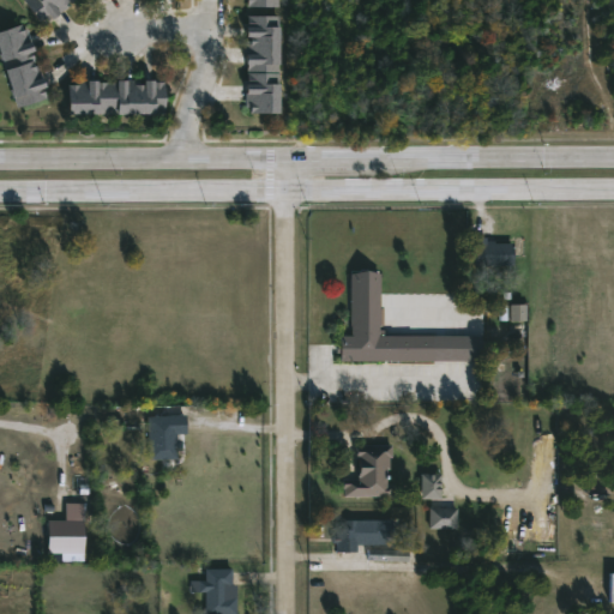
[(72,0),(70,2),(72,6),(54,19),(52,17),(44,22),(26,0),(72,0)]
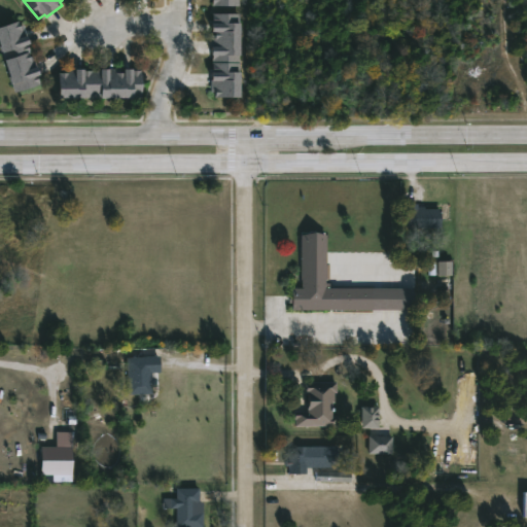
[(241,14),(241,23),(243,23),(243,56),(241,56),(240,72),(243,72),(242,99),(215,99),(215,93),(212,93),(212,72),(215,72),(215,47),(213,47),(212,35),(215,35),(215,14),(241,14)]
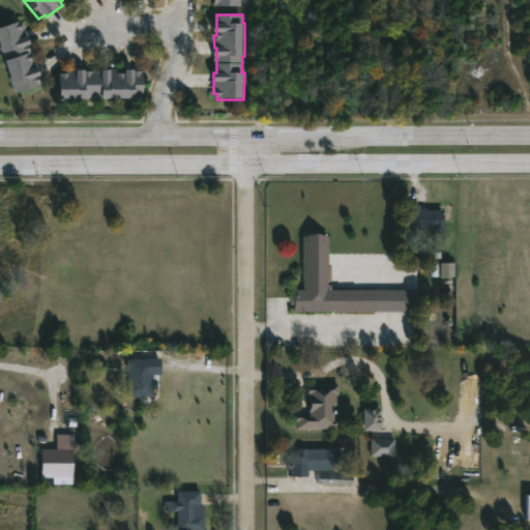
[(0,27),(20,21),(21,24),(23,23),(27,36),(29,36),(32,43),(29,45),(31,54),(33,54),(36,67),(39,66),(41,75),(39,76),(42,84),(16,92),(0,45),(0,27)]
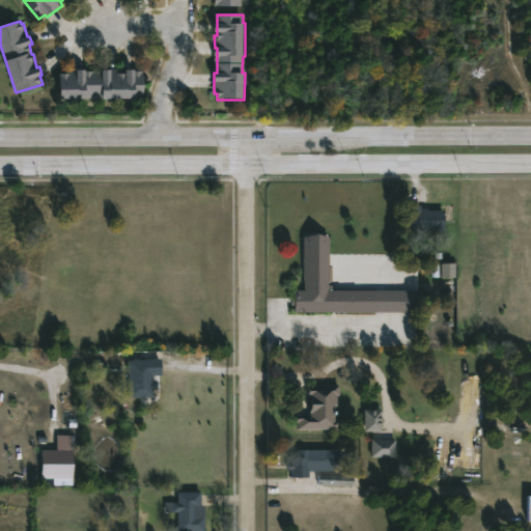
[(135,67),(135,70),(143,70),(143,99),(60,99),(59,72),(66,72),(66,68),(135,67)]
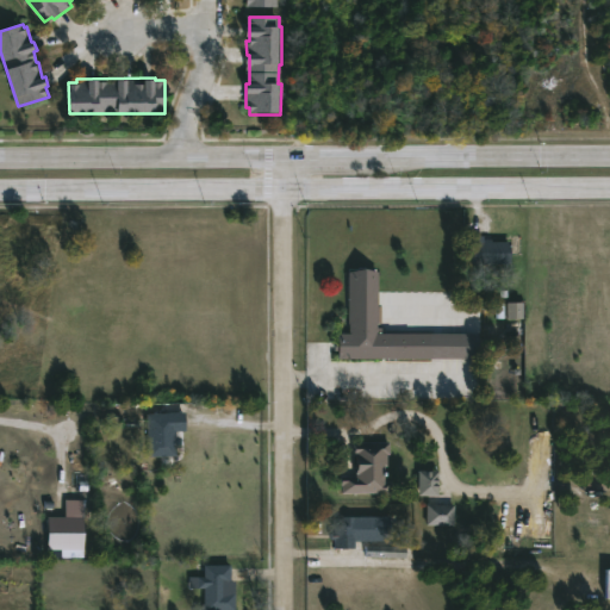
[(486,236),(486,238),(493,238),(493,242),(512,242),(512,263),(474,265),(473,236),(486,236)]
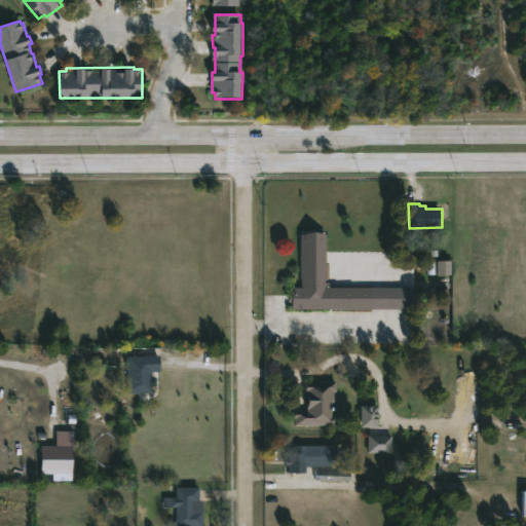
[(326,234),(326,287),(374,287),(374,309),(291,308),(291,303),(288,303),(288,294),(291,294),(291,287),(300,287),(300,233),(326,234)]
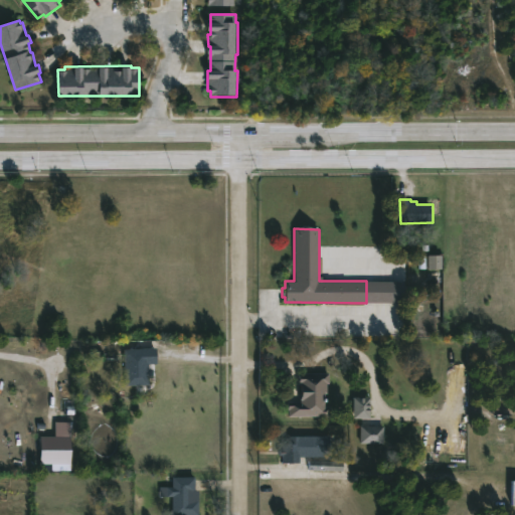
[(441,255),(427,255),(427,270),(441,270),(441,255)]
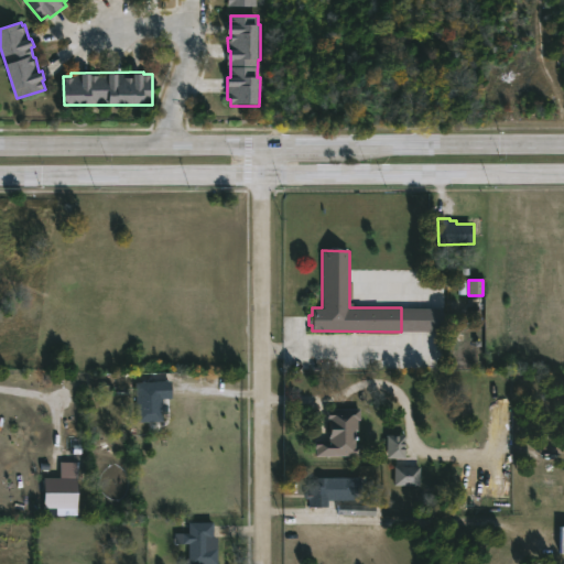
[(164,397),(164,405),(167,405),(169,415),(165,415),(165,422),(139,423),(138,384),(172,383),(172,397),(164,397)]
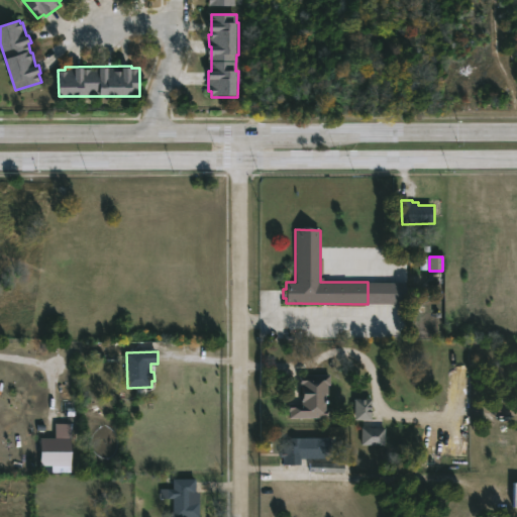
[(331,376),(331,386),(329,386),(329,395),(327,395),(327,409),(333,409),(333,418),(292,418),(292,412),(290,412),(290,404),(304,404),(304,385),(302,385),(302,376),(331,376)]
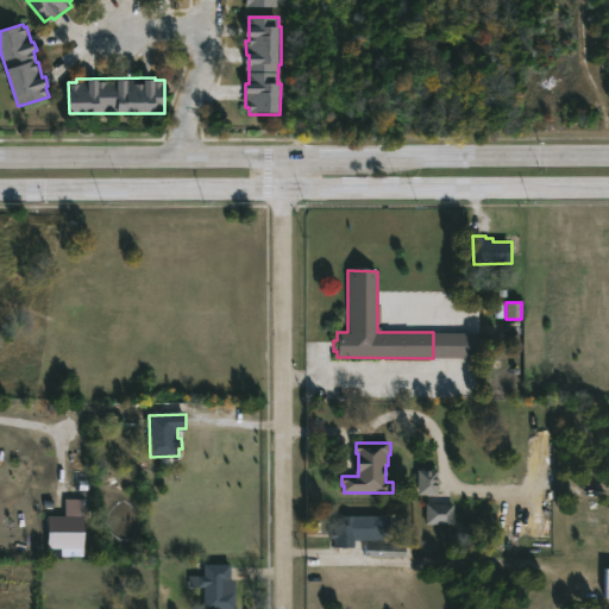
[(437,470),(416,471),(418,496),(437,495),(437,470)]
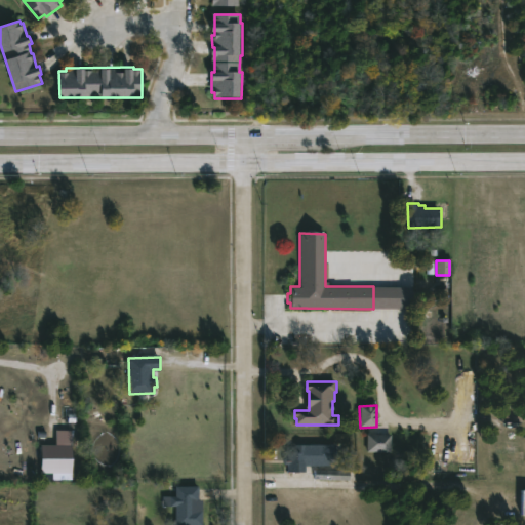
[(71,474),(72,431),(55,431),(55,445),(41,445),(40,473),(71,474)]
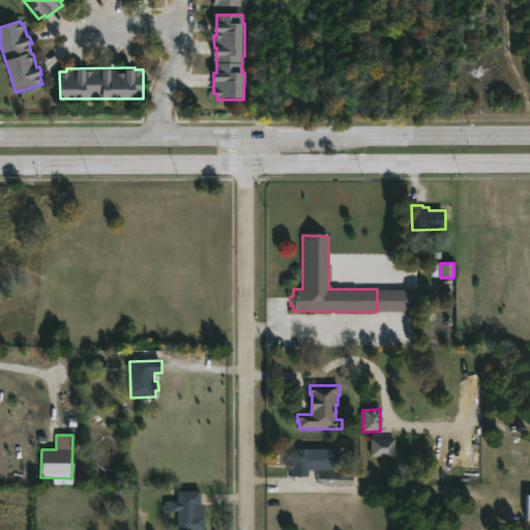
[(395,457),(373,457),(373,439),(395,439),(395,457)]
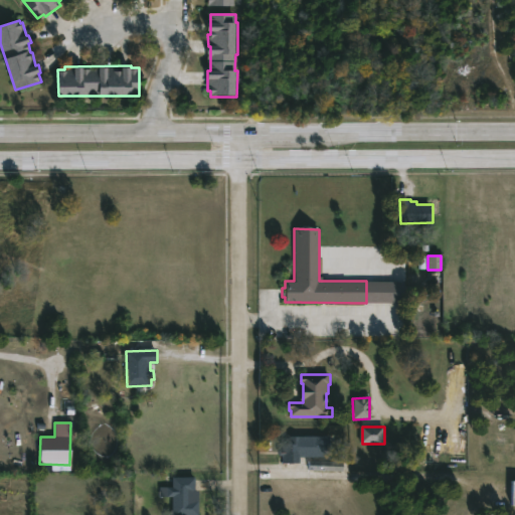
[(321,438),(321,458),(301,458),(301,464),(284,464),(284,456),(281,457),(281,449),(284,449),(284,445),(292,444),(292,438),(321,438)]
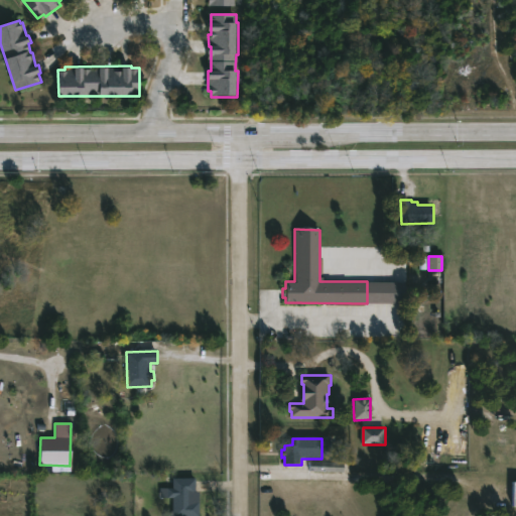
[(344,463),(308,462),(308,472),(344,473),(344,463)]
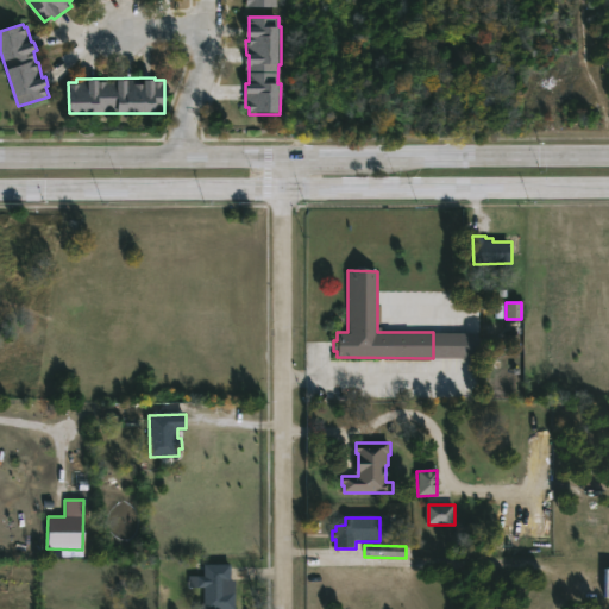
[(231,579),(231,582),(237,582),(237,590),(231,590),(231,592),(236,592),(236,608),(205,608),(205,588),(190,589),(190,576),(205,576),(205,565),(231,565),(231,579)]
